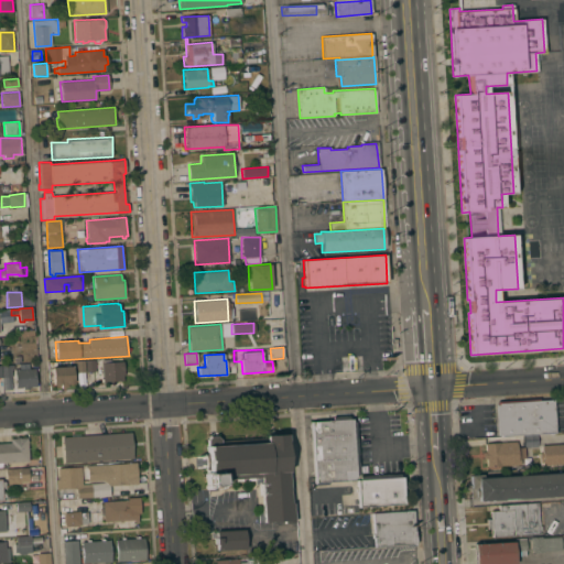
[(71,360),(84,359),(85,371),(75,372),(75,365),(72,365),(71,360)]
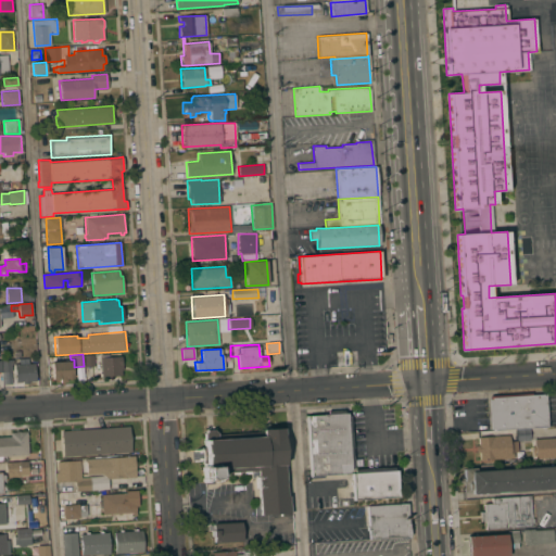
[(85,354),(93,354),(93,366),(85,366),(85,354)]
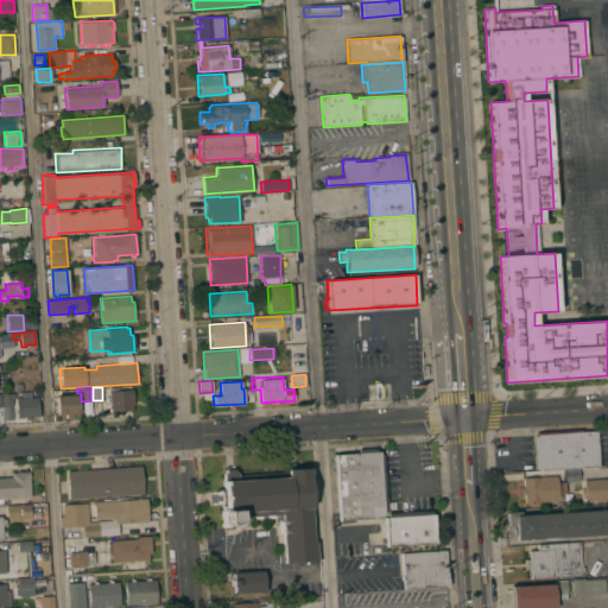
[(133,390),(134,404),(133,405),(133,410),(121,411),(121,413),(111,413),(111,411),(108,412),(108,409),(111,407),(109,391),(133,390)]
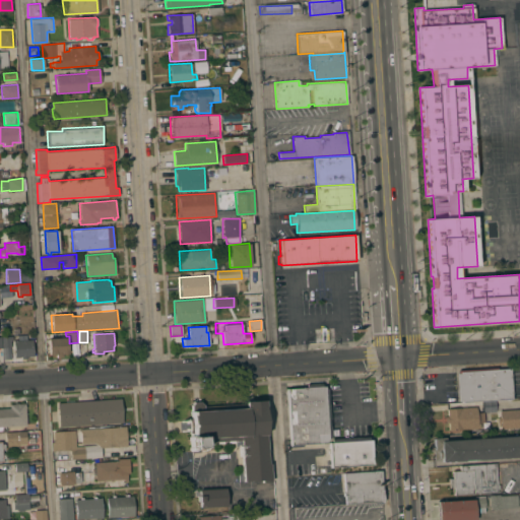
[(0,347),(0,337),(12,337),(12,340),(10,341),(11,360),(2,360),(2,347),(0,347)]
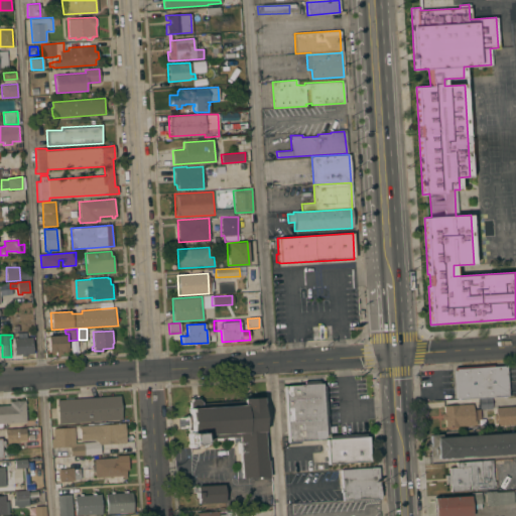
[(48,352),(47,337),(66,335),(68,351),(60,352),(60,354),(55,355),(55,352),(48,352)]
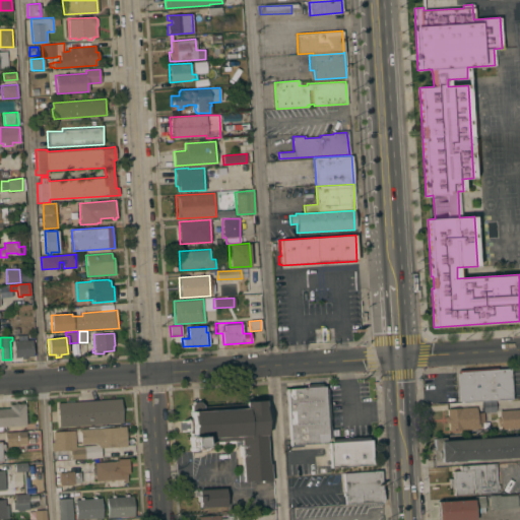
[(34,355),(26,356),(26,359),(21,359),(21,356),(13,358),(12,340),(33,339),(34,355)]
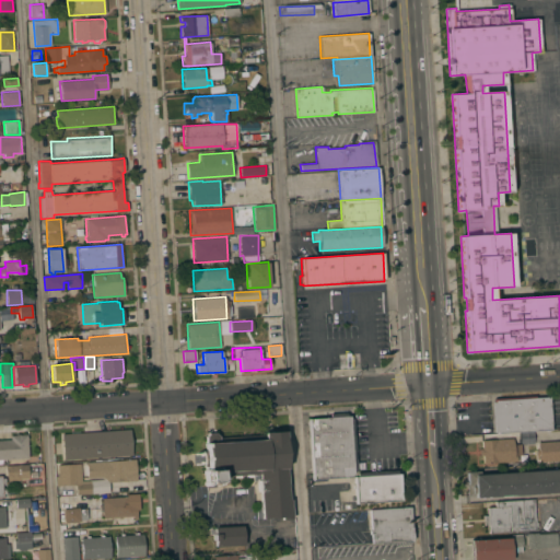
[(551,430),(497,433),(497,432),(493,432),(491,403),(492,403),(492,400),(493,399),(494,398),(535,395),(535,397),(549,396),(549,398),(551,430)]
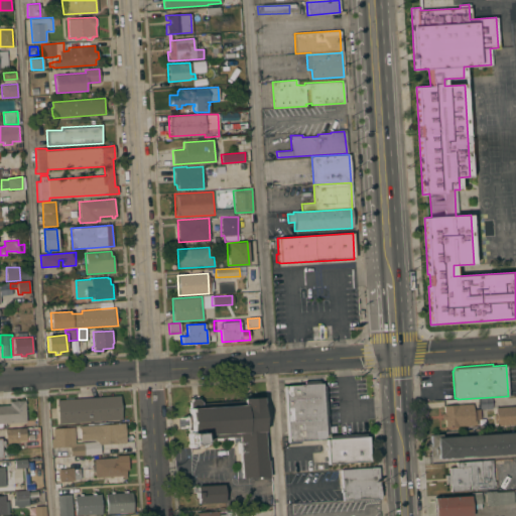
[(287,441),(284,385),(321,383),(323,386),(325,385),(328,433),(326,433),(326,436),(323,439),(287,441)]
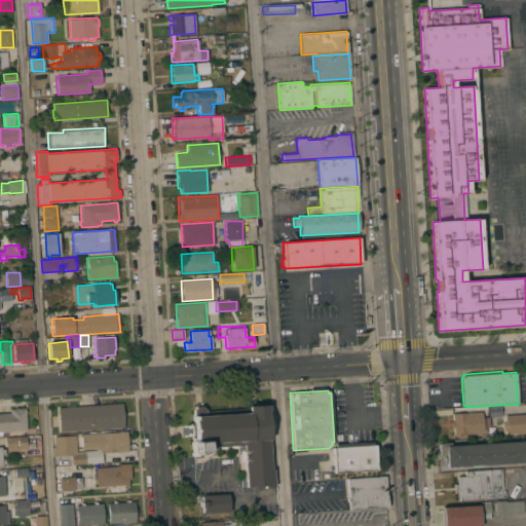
[(122,403),(123,427),(60,431),(58,408),(122,403)]
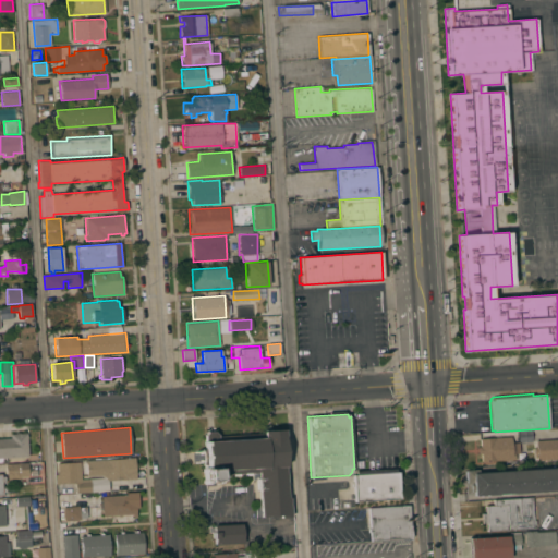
[(282,432),(286,431),(286,437),(283,437),(283,440),(286,440),(286,444),(284,444),(284,449),(286,449),(287,457),(284,457),(286,458),(287,458),(287,462),(286,462),(288,498),(289,498),(290,517),(281,518),(280,516),(261,517),(258,489),(257,489),(256,478),(258,478),(257,472),(251,472),(252,475),(246,475),(245,473),(240,473),(240,476),(234,476),(233,474),(229,474),(229,476),(222,477),(222,474),(217,474),(217,481),(205,482),(205,469),(206,469),(206,464),(202,464),(202,449),(204,448),(204,441),(205,441),(205,435),(207,432),(214,432),(217,434),(217,436),(263,434),(263,431),(282,429),(282,432)]
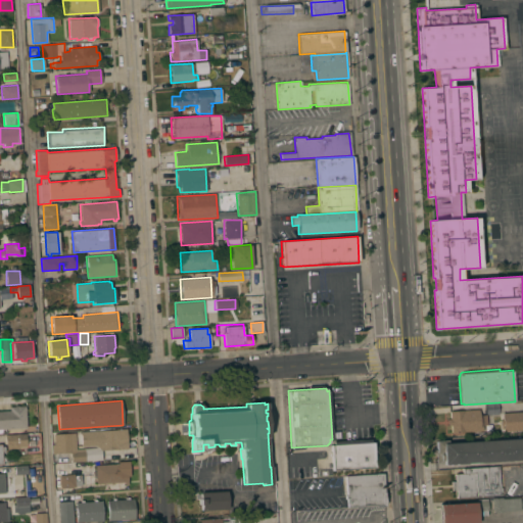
[(0,411),(9,411),(9,407),(14,407),(14,406),(17,406),(25,406),(25,408),(26,408),(26,411),(27,428),(2,429),(2,433),(0,433),(0,411)]
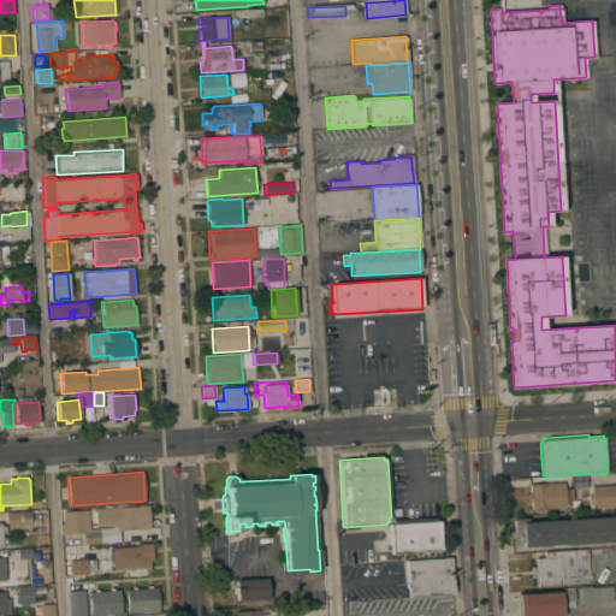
[(563,481),(564,489),(573,489),(573,501),(568,501),(568,508),(531,510),(531,501),(527,501),(526,493),(529,493),(529,484),(563,481)]
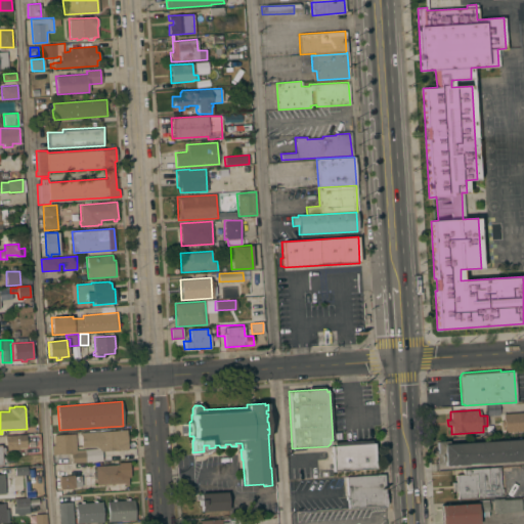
[(523,412),(523,431),(504,432),(504,426),(501,426),(500,421),(504,421),(503,413),(523,412)]
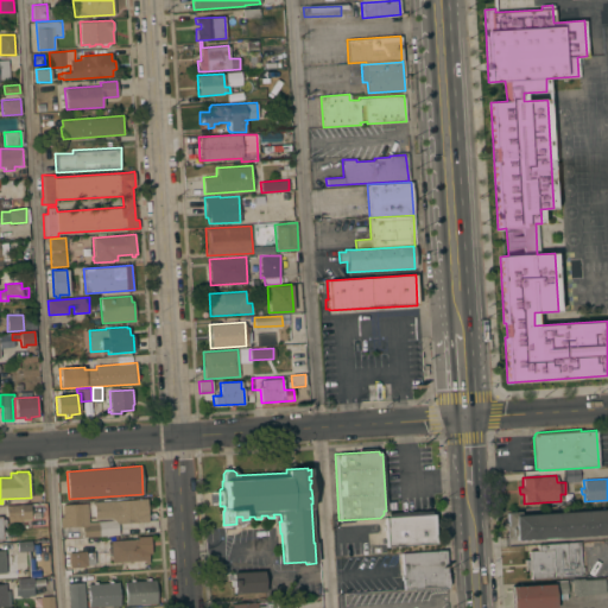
[(113,520),(111,518),(95,519),(94,502),(146,499),(149,521),(118,524),(119,534),(83,537),(82,526),(61,527),(59,517),(63,517),(62,505),(87,504),(89,521),(113,520)]
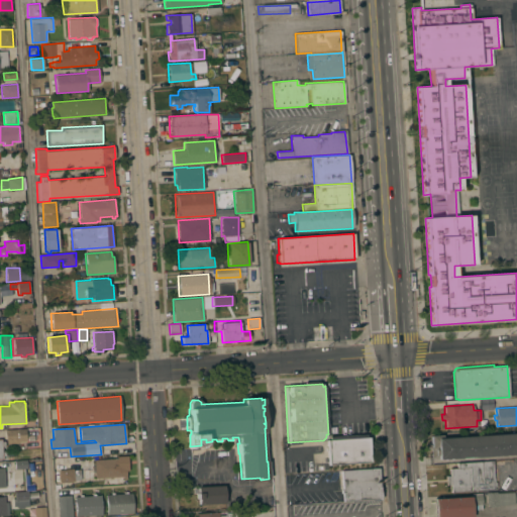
[(5,431),(5,430),(25,428),(25,430),(26,441),(18,441),(18,443),(6,444),(5,431)]
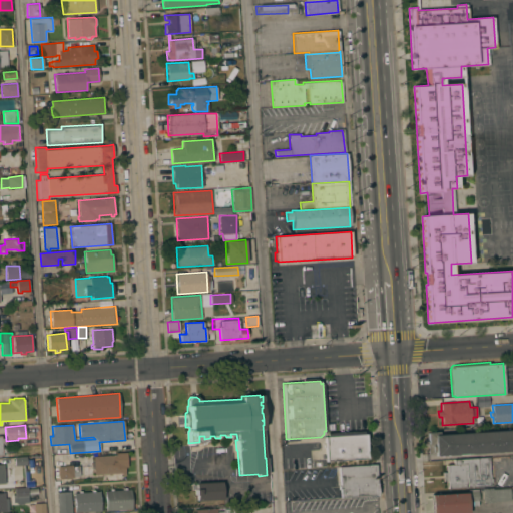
[(440,431),(440,434),(512,429),(512,450),(434,456),(434,452),(432,452),(431,450),(427,451),(427,432),(429,432),(440,431)]
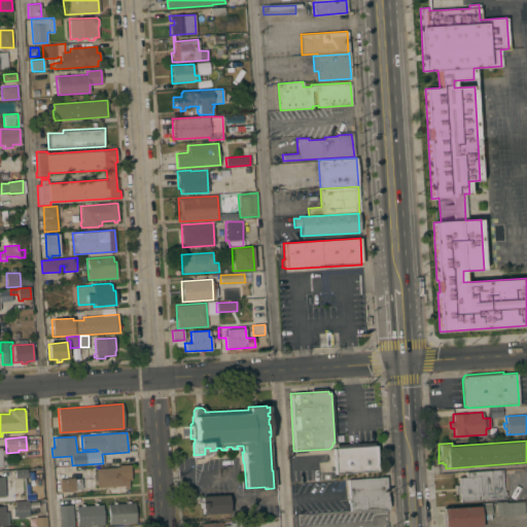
[(376,446),(378,471),(335,473),(334,448),(376,446)]
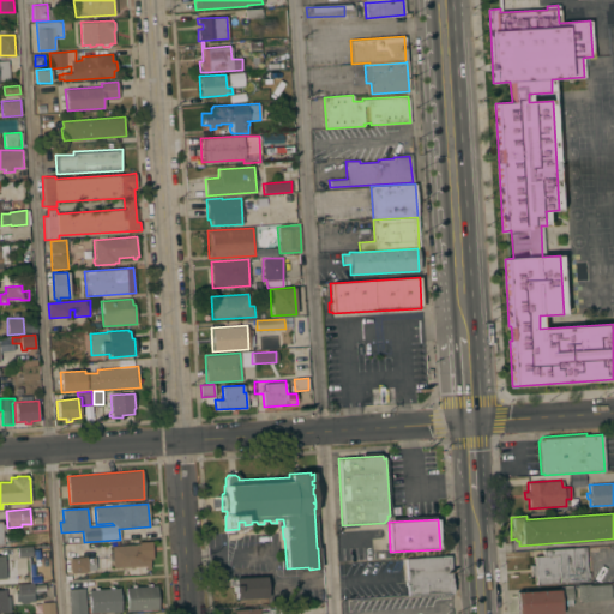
[(138,545),(137,542),(151,541),(152,559),(150,559),(150,570),(146,570),(146,566),(133,566),(133,567),(130,569),(130,567),(113,569),(112,546),(138,545)]
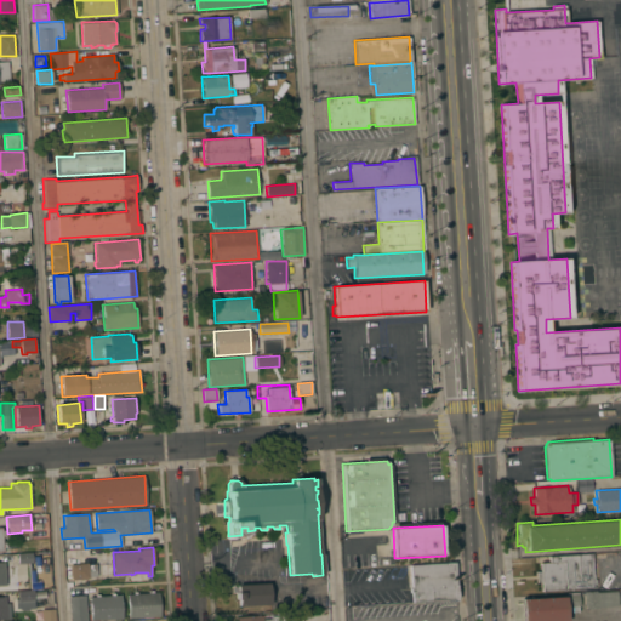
[(32,553),(33,563),(18,563),(17,554),(17,553),(32,552),(32,553)]
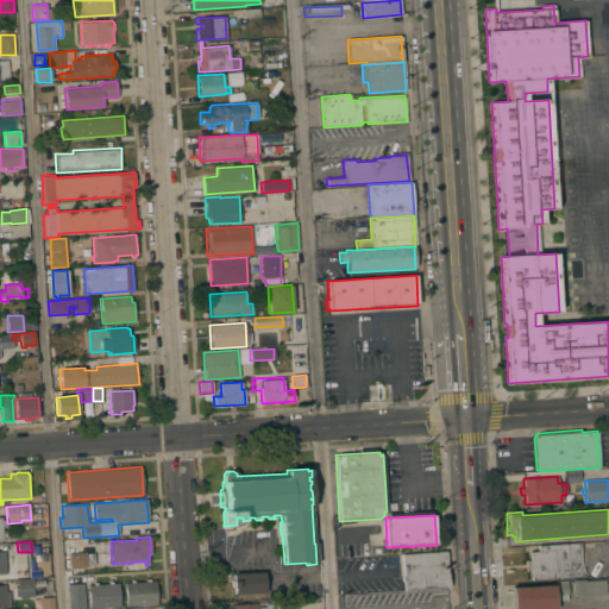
[(538,545),(581,542),(582,567),(584,567),(584,573),(583,573),(583,576),(531,579),(531,571),(526,571),(526,560),(529,560),(529,552),(539,551),(538,545)]
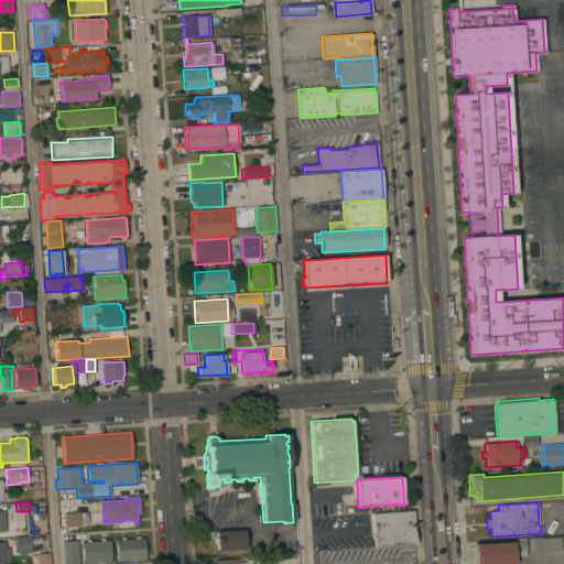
[(79,511),(79,512),(88,511),(88,523),(80,523),(80,525),(65,527),(64,512),(79,511)]
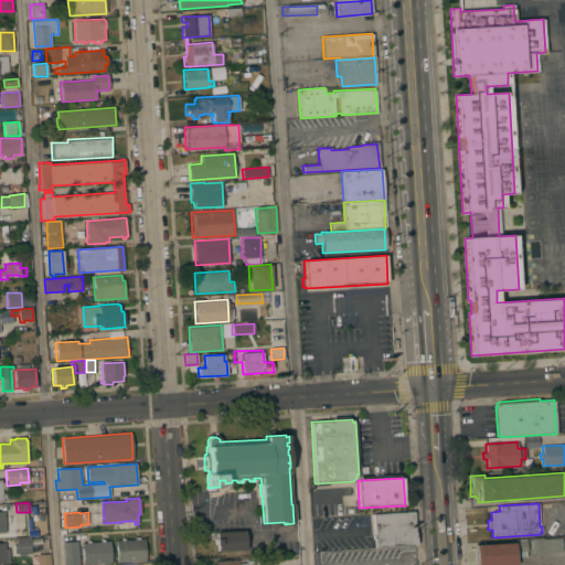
[(414,513),(416,545),(375,547),(373,515),(414,513)]
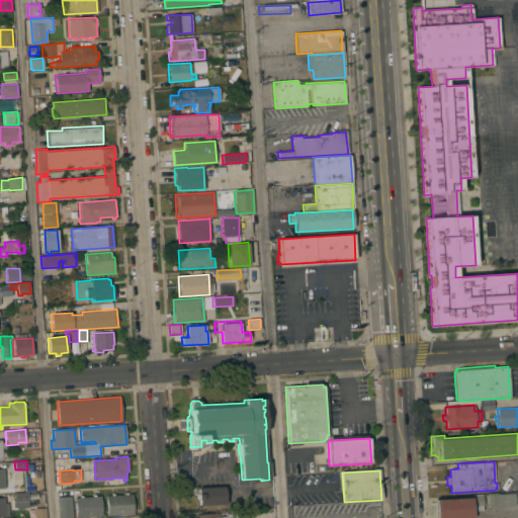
[(225,487),(225,493),(227,493),(227,499),(225,499),(225,505),(199,506),(198,500),(197,500),(196,494),(198,494),(198,488),(225,487)]
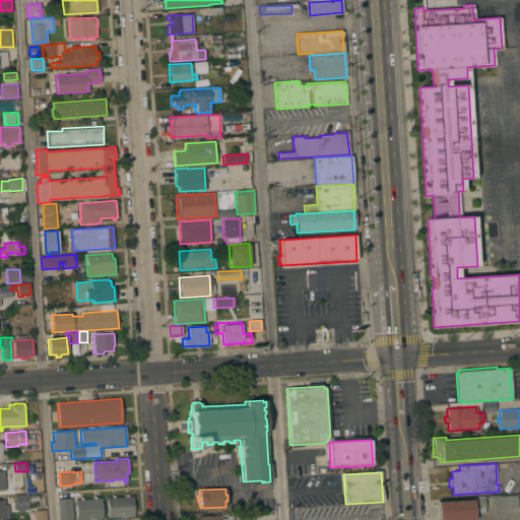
[(29,509),(13,510),(13,502),(15,502),(15,500),(14,500),(14,496),(14,495),(15,495),(28,494),(28,495),(28,496),(29,509)]
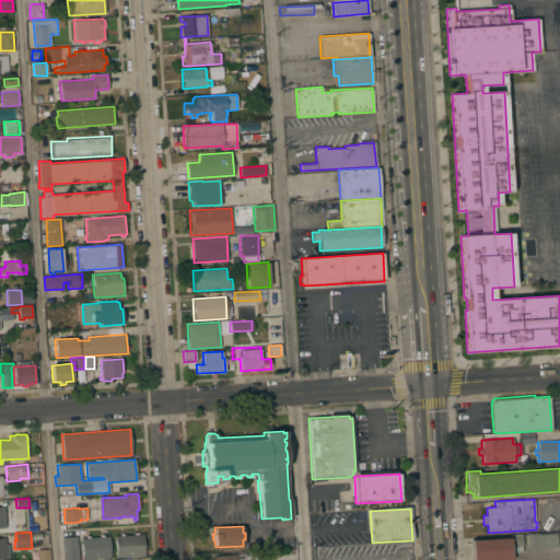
[(120,535),(120,533),(124,533),(124,535),(133,534),(133,533),(138,532),(138,534),(143,534),(144,556),(137,556),(137,557),(125,558),(125,557),(116,557),(115,536),(120,535)]
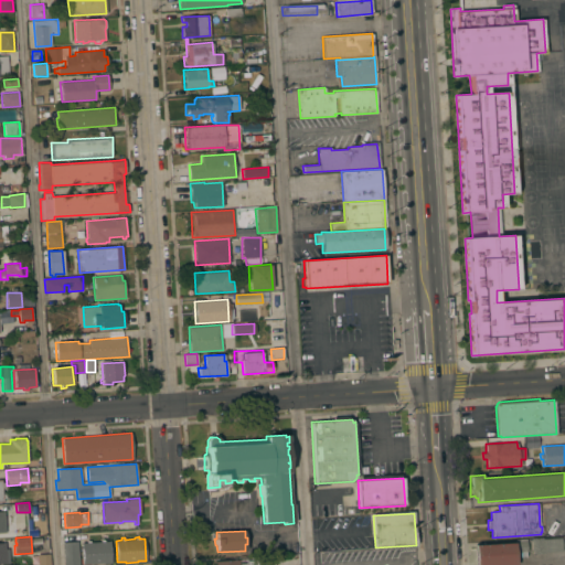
[(563,551),(544,552),(544,553),(532,554),(531,540),(562,537),(563,551)]
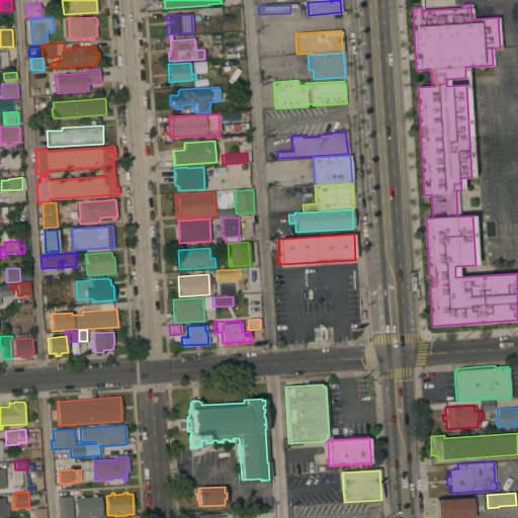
[(102,516),(95,516),(95,517),(84,517),(76,517),(75,497),(79,497),(79,496),(83,495),(83,497),(92,496),(92,495),(96,495),(96,496),(101,496),(102,516)]
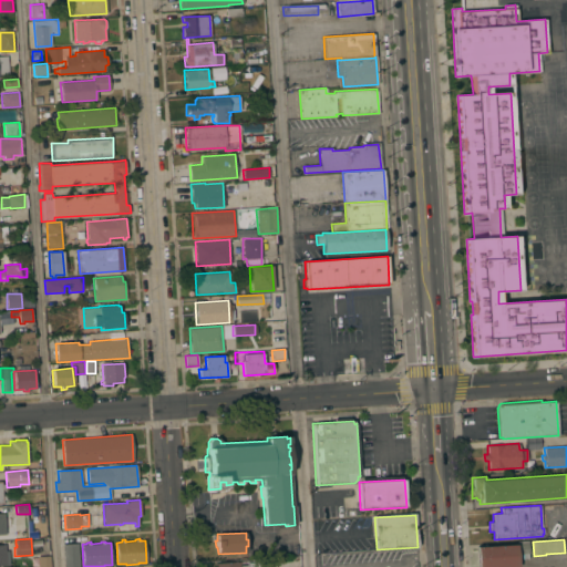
[(476,566),(475,547),(516,544),(517,543),(528,542),(529,553),(528,553),(528,558),(517,559),(517,562),(518,562),(519,566),(517,566),(476,566)]
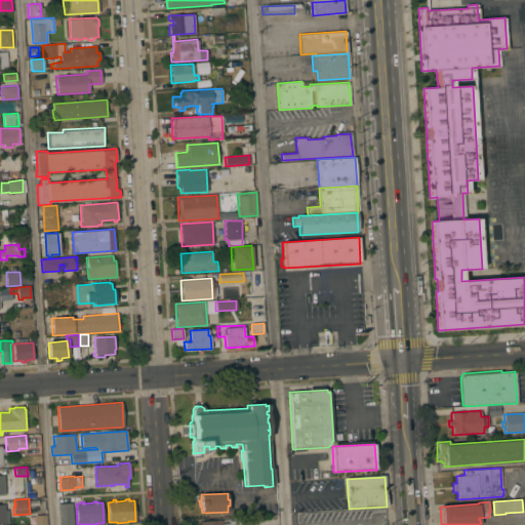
[(72,502),(73,524),(58,524),(58,503),(72,502)]
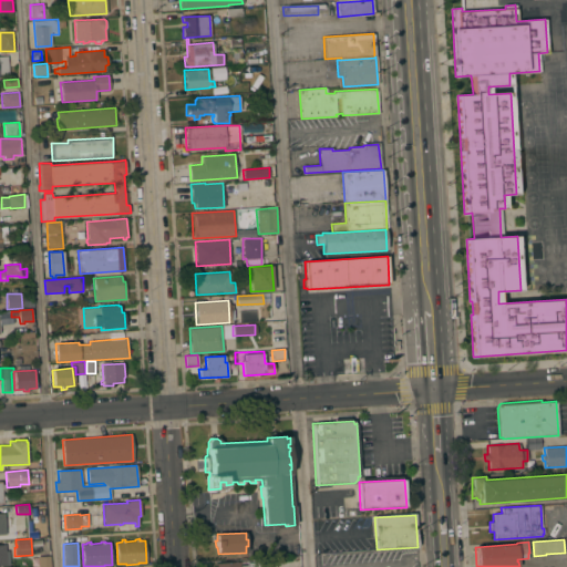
[(0,544),(4,544),(6,550),(9,550),(10,565),(0,565),(0,544)]
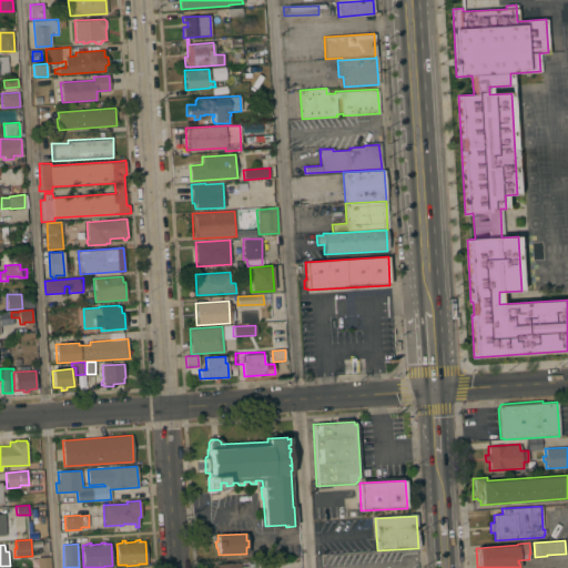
[(50,557),(50,567),(38,567),(38,557),(50,557)]
